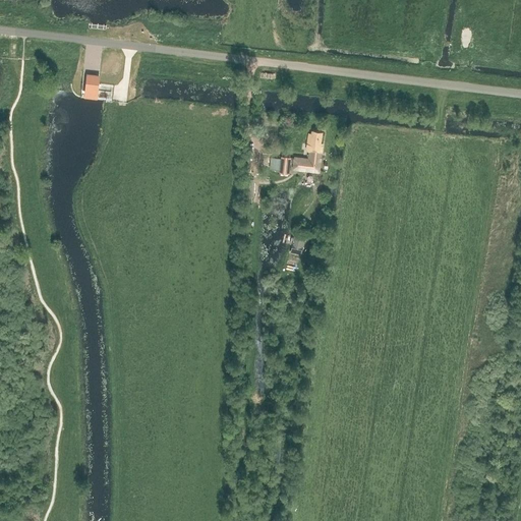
[(97,94),(99,76),(87,75),(85,93),(92,94),(97,94)]
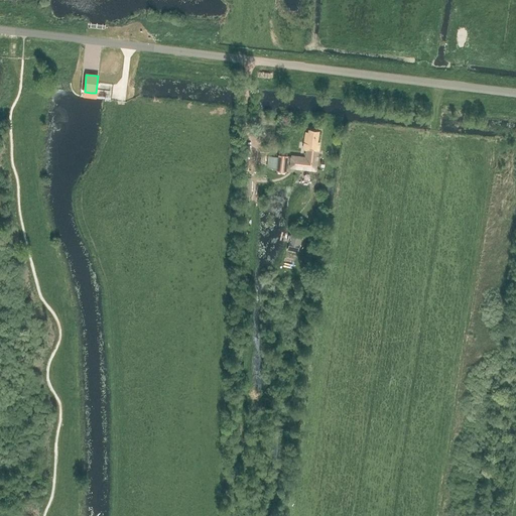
[(315,171),(318,143),(316,143),(318,132),(309,131),(308,134),(306,133),(304,149),(307,150),(305,159),(291,157),(290,167),(315,171)]
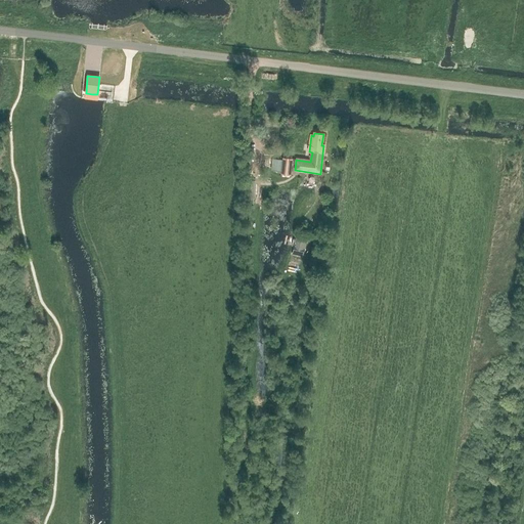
[(292,175),(293,158),(281,157),(281,160),(272,159),(270,170),(280,171),(280,174),(292,175)]
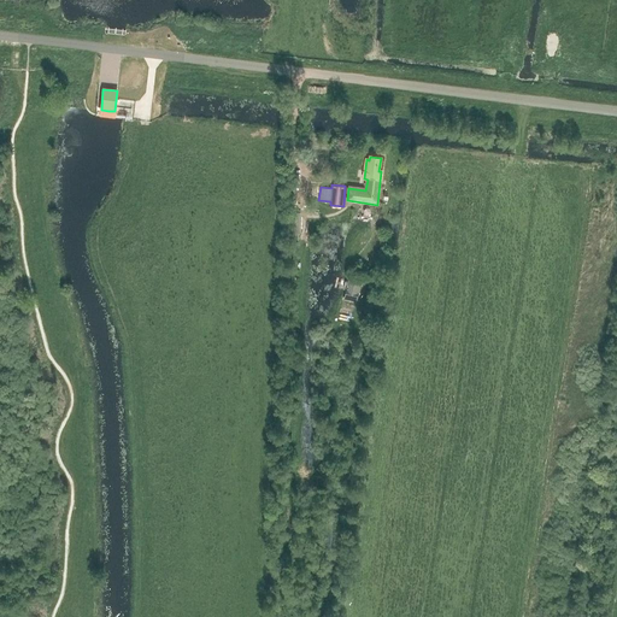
[(289,233),(300,233),(300,219),(300,212),(294,212),(291,212),(289,233)]
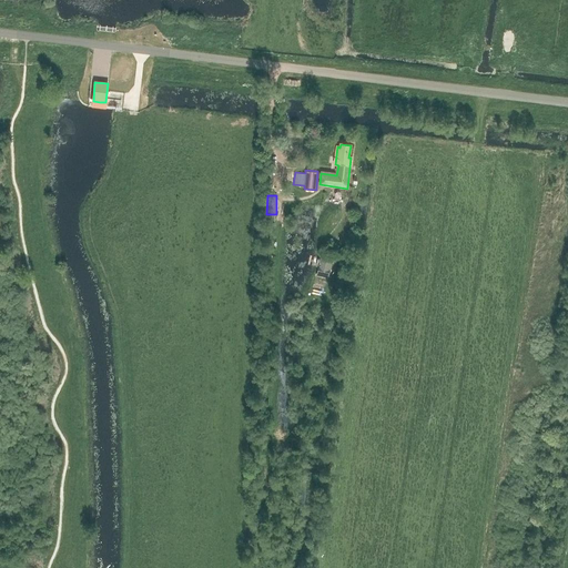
[(322,259),(320,267),(327,269),(330,261),(322,259)]
